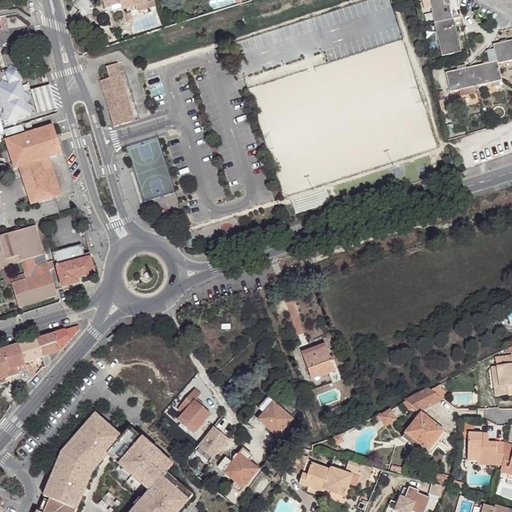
[(101,0),(104,9),(112,6),(120,4),(121,9),(122,10),(137,6),(148,3),(148,2),(147,0),(101,0)]
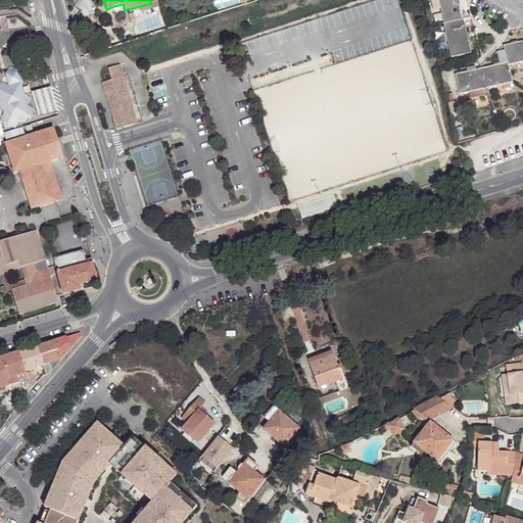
[(142,11),(158,6),(156,0),(155,0),(151,2),(151,3),(140,6),(142,11)]
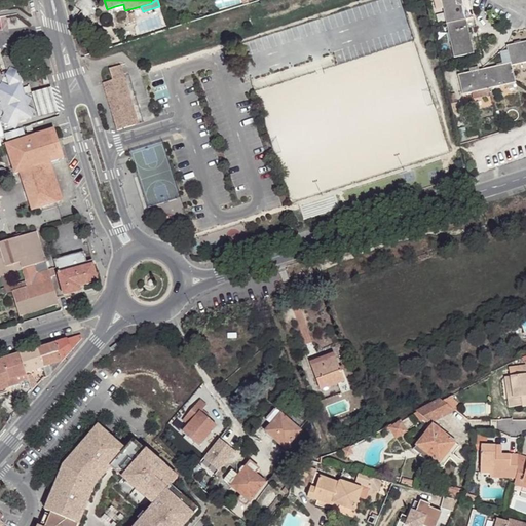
[(441,0),(446,24),(466,20),(463,7),(461,0),(441,0)]
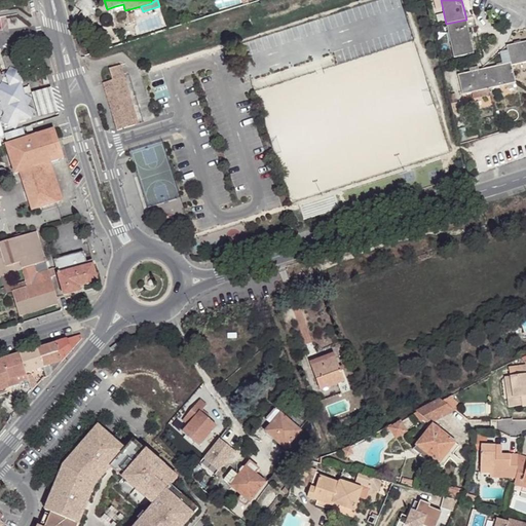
[(446,24),(454,58),(474,53),(471,41),(470,35),(466,20),(446,24)]
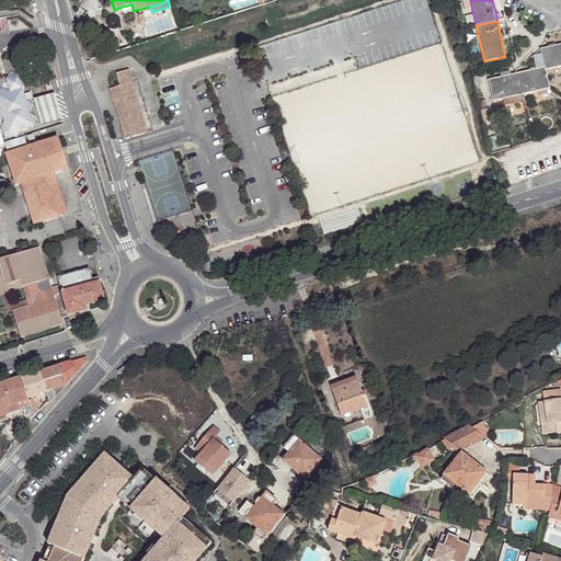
[(545,67),(546,70),(560,66),(560,44),(556,45),(548,47),(540,48),(545,67)]
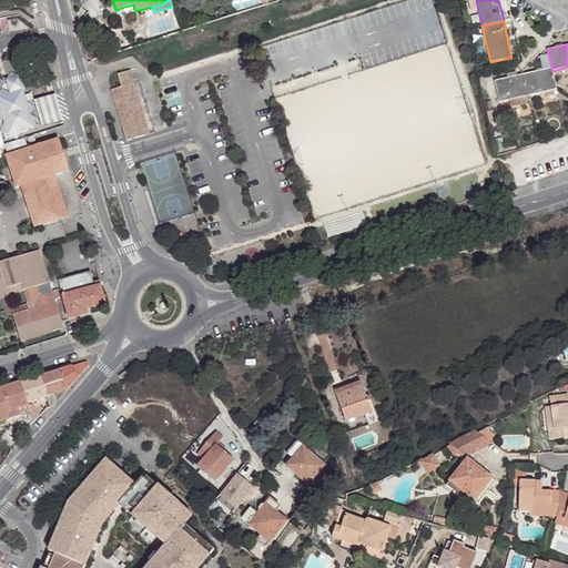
[(48,71),(42,50),(36,52),(42,73),(48,71)]
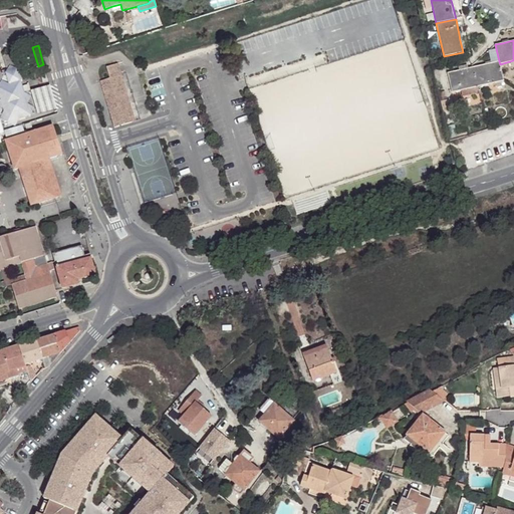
[(22,49),(3,55),(5,61),(18,57),(20,64),(26,62),(22,49)]
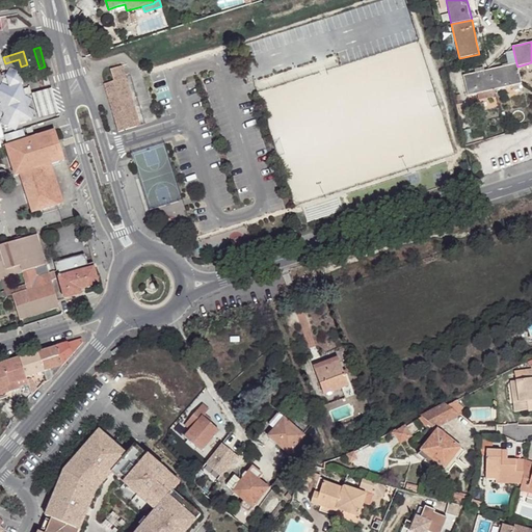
[(462,76),(468,96),(477,94),(493,90),(522,84),(517,67),(516,63),(509,65),(502,67),(484,71),(475,73),(462,76)]
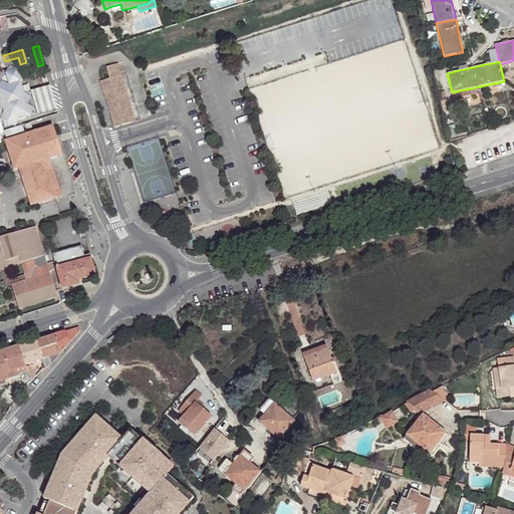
[(100,81),(114,127),(132,122),(120,87),(117,88),(115,81),(122,79),(117,63),(106,67),(109,78),(100,81)]
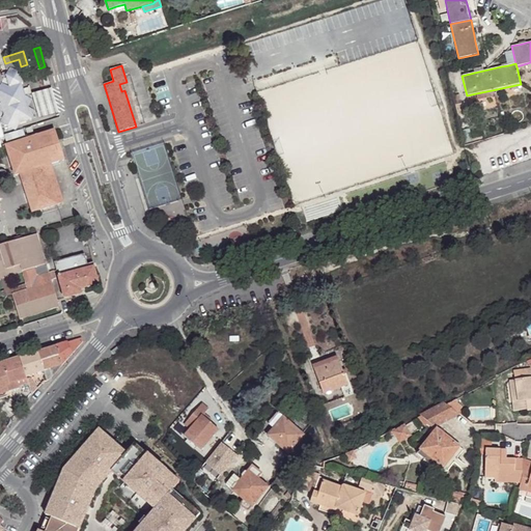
[(10,66),(5,75),(18,71),(10,66)]
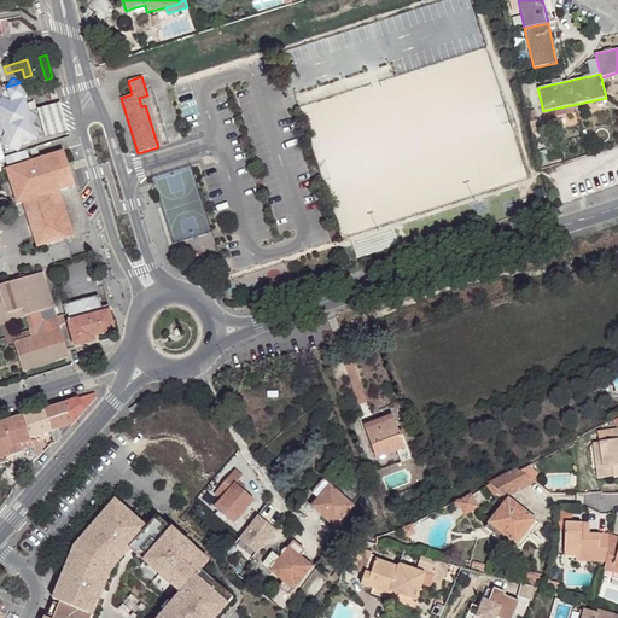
[(58,97),(53,79),(46,81),(51,98),(58,97)]
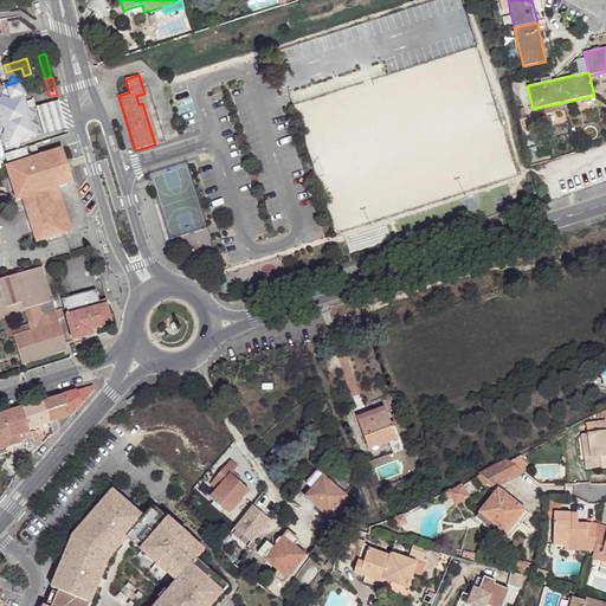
[(33,122),(30,109),(27,102),(25,95),(20,81),(6,85),(10,98),(0,101),(0,115),(0,116),(5,130),(6,133),(1,134),(2,141),(4,142),(8,141),(8,144),(23,140),(37,136),(33,122)]
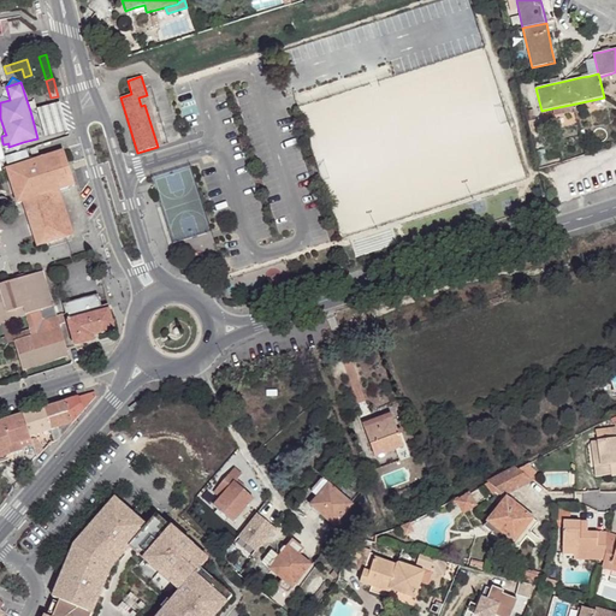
[(163,146),(147,95),(138,98),(141,106),(144,105),(158,147),(163,146)]
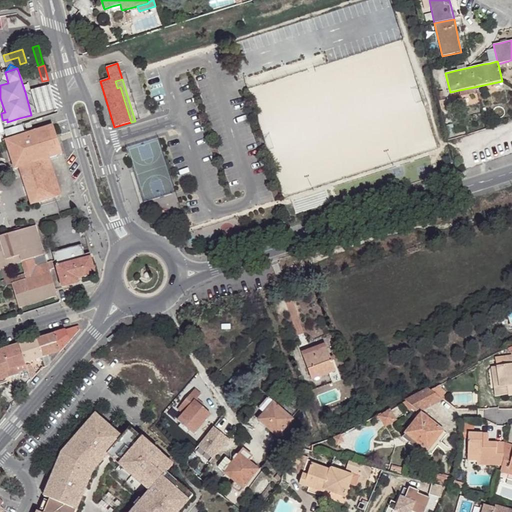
[(476,93),(474,87),(459,90),(460,96),(476,93)]
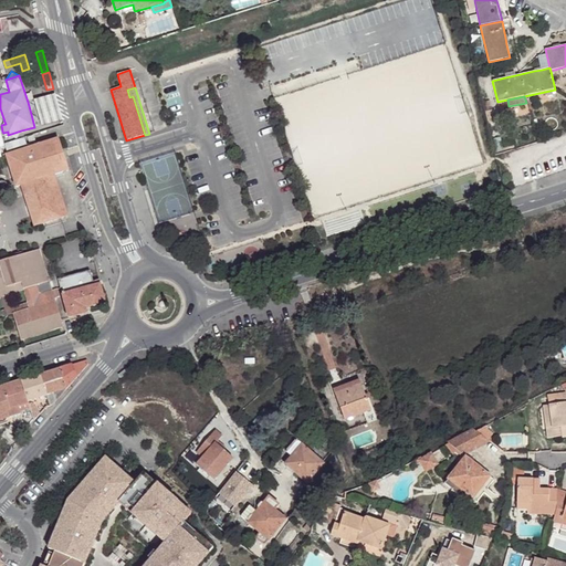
[(485,112),(489,125),(494,123),(492,111),(485,112)]
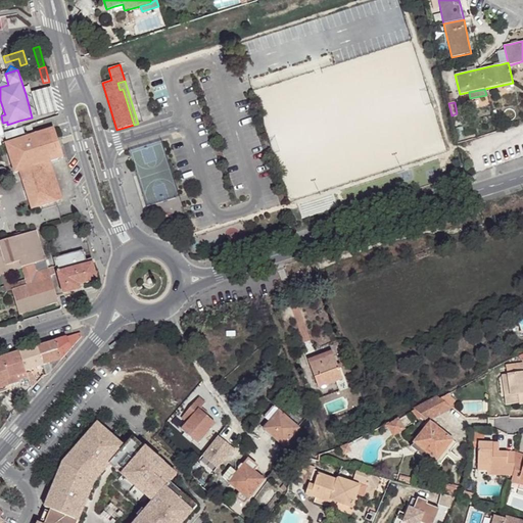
[(58,158),(62,157),(54,128),(49,130),(58,158)]
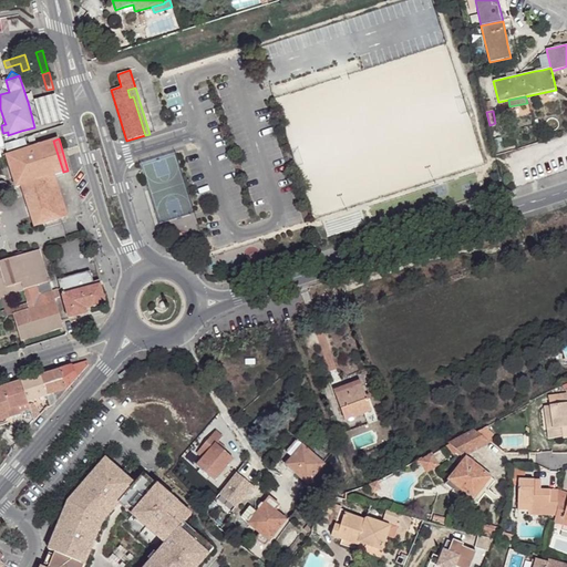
[(60,218),(48,177),(54,175),(63,172),(53,141),(6,155),(16,187),(21,186),(34,227),(60,218)]
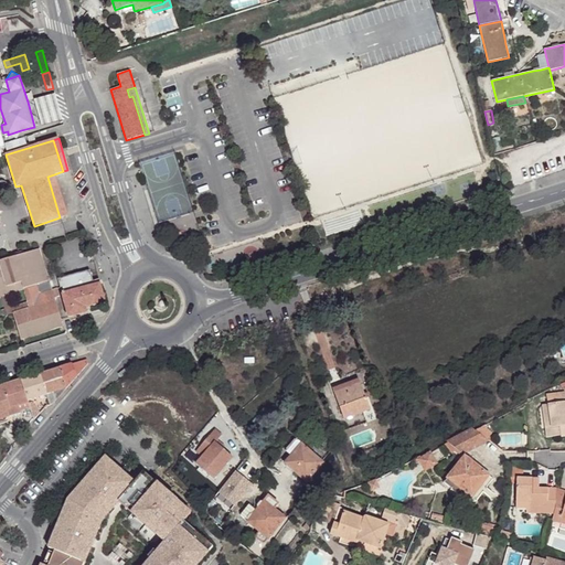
[(67,215),(54,174),(48,177),(60,217),(67,215)]
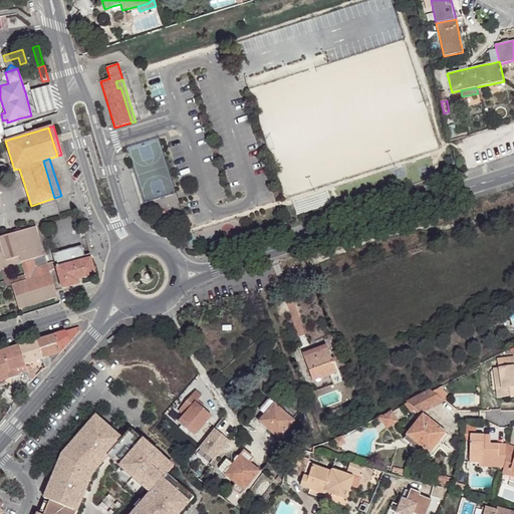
[(0,262),(6,261),(9,268),(6,269),(10,280),(25,274),(27,280),(27,281),(12,287),(19,309),(58,297),(50,271),(47,263),(36,226),(0,237),(0,262)]
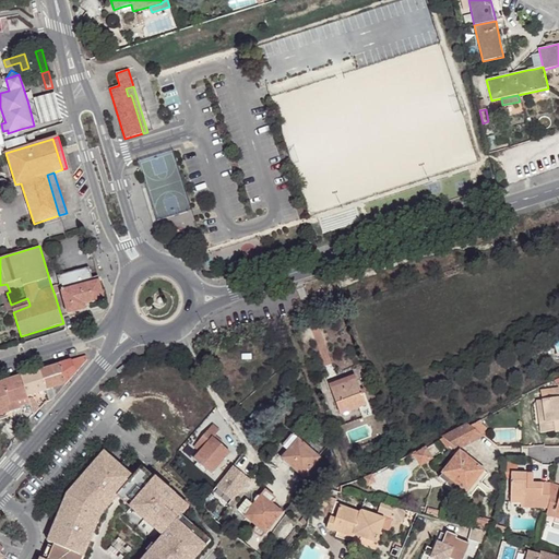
[(105,299),(98,275),(92,277),(90,268),(58,276),(68,313),(86,309),(85,305),(105,299)]
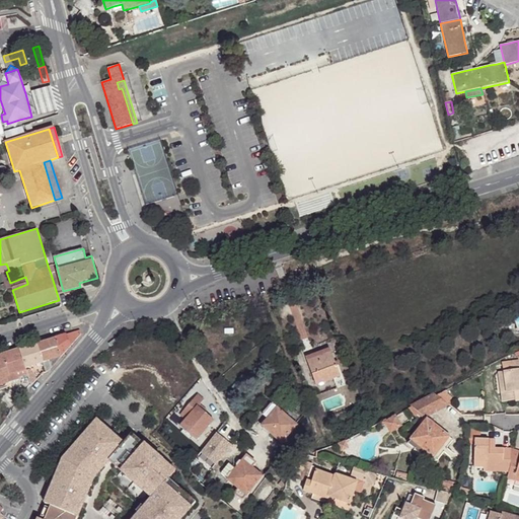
[(9,271),(6,264),(0,265),(0,274),(1,274),(4,284),(1,285),(3,291),(27,283),(25,277),(10,283),(6,272),(9,271)]
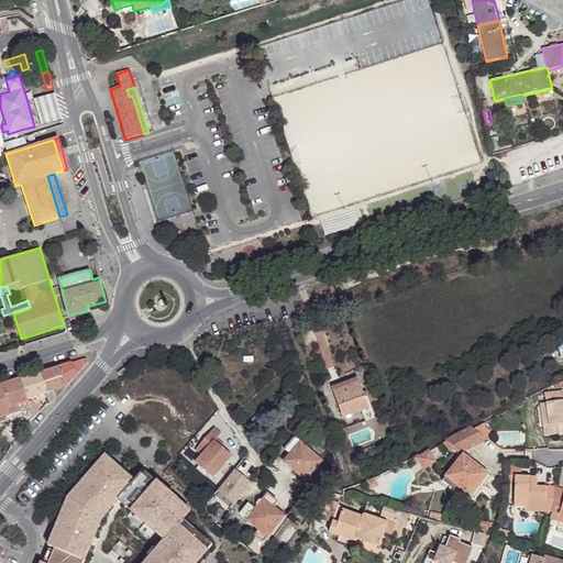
[(87,359),(61,367),(67,387),(88,362),(87,359)]
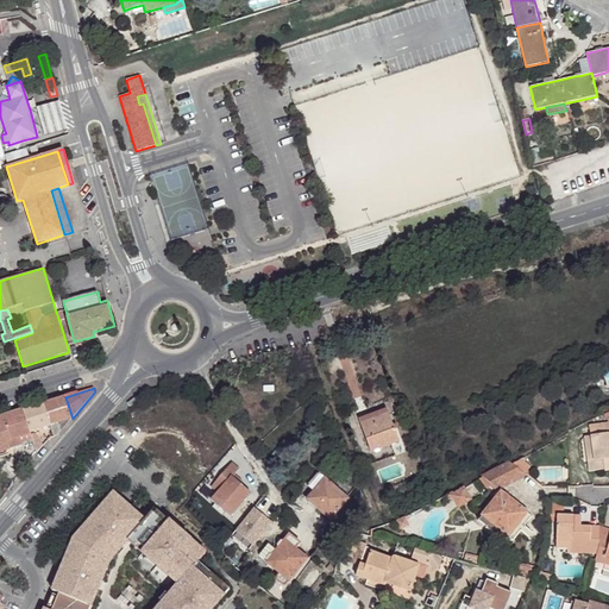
[(58,424),(73,419),(66,397),(43,405),(50,426),(54,437),(61,431),(58,424)]
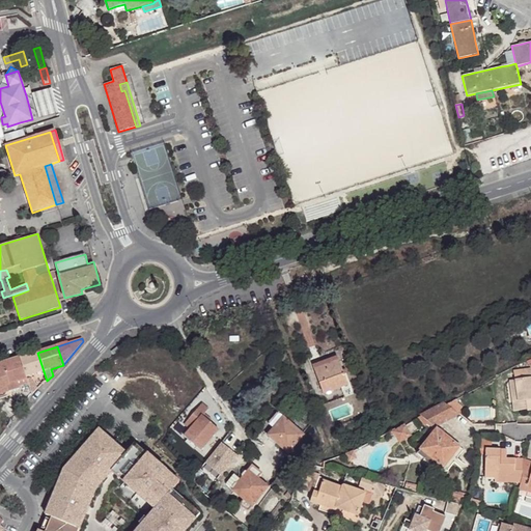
[(20,358),(26,376),(44,371),(37,353),(20,358)]
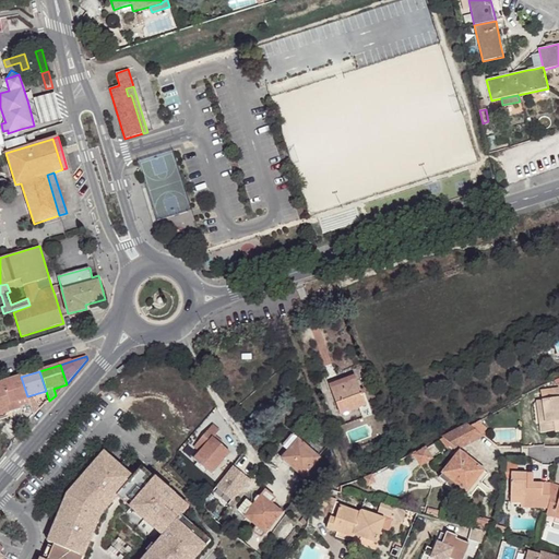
[(304,379),(300,372),(292,382),(294,387),(304,379)]
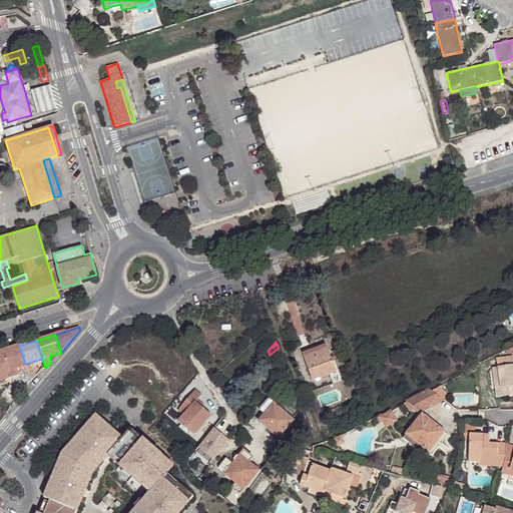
[(303,354),(304,357),(327,349),(326,345),(303,354)]
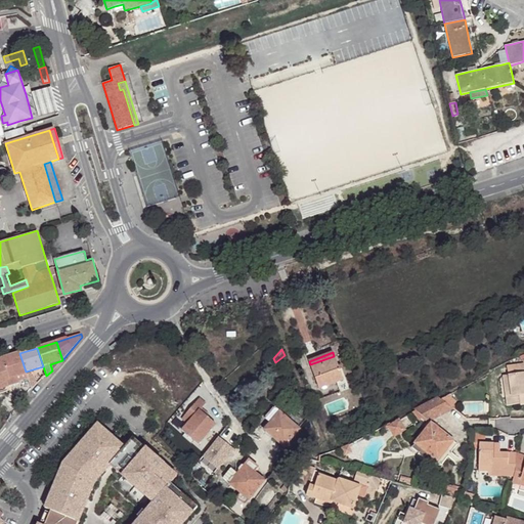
[(2,358),(11,385),(19,383),(18,381),(17,377),(26,374),(27,374),(26,372),(19,353),(2,358)]
